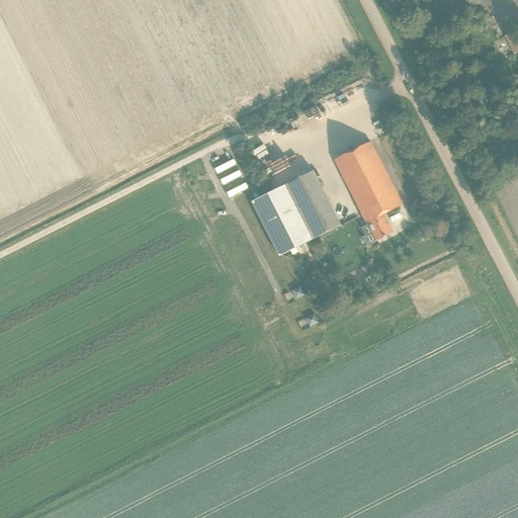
[(517,53),(517,33),(517,31),(506,37),(515,55),(517,53)]
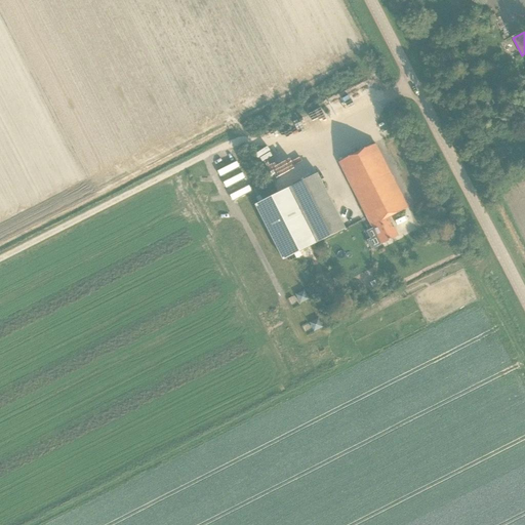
[(393,229),(388,216),(407,207),(376,144),(339,162),(371,227),(374,226),(382,243),(398,236),(395,228),(393,229)]
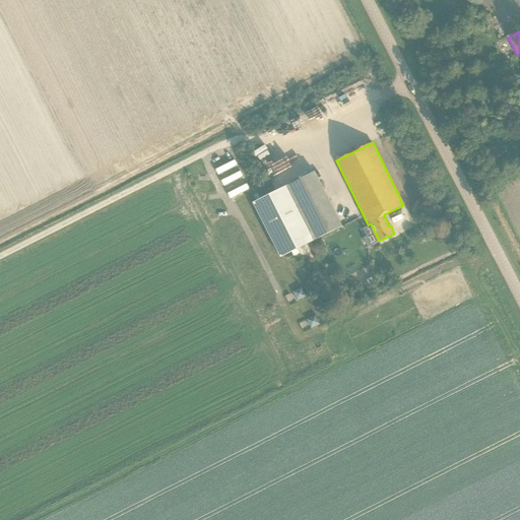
[(236,160),(216,170),(218,175),(238,166),(236,160)]
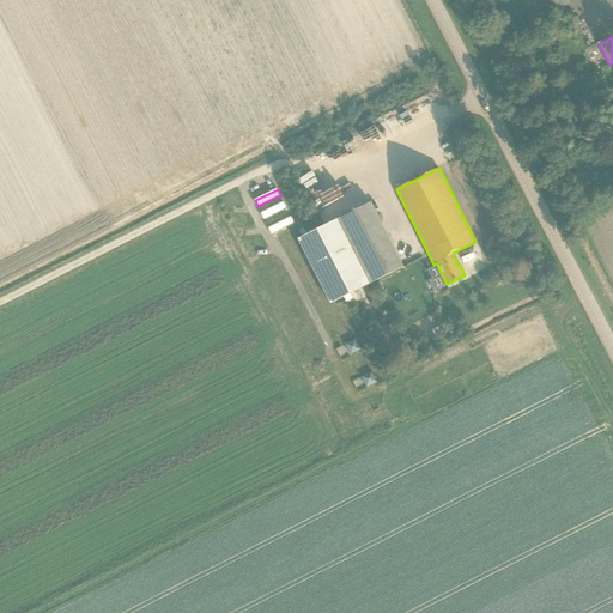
[(287,208),(284,201),(261,213),(265,219),(287,208)]
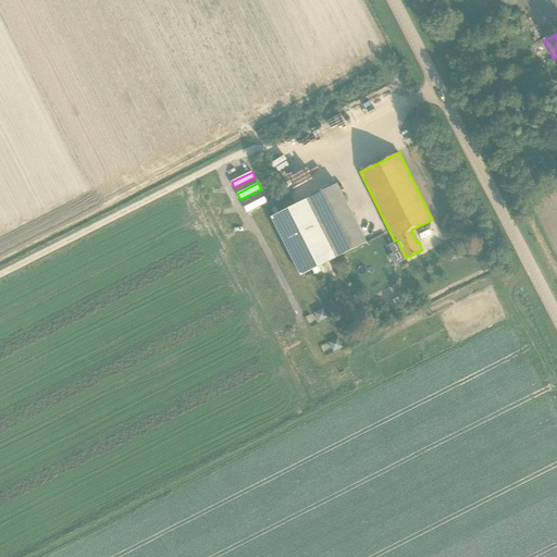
[(313,274),(319,271),(317,268),(367,243),(337,184),(271,218),(300,275),(312,270),(313,274)]
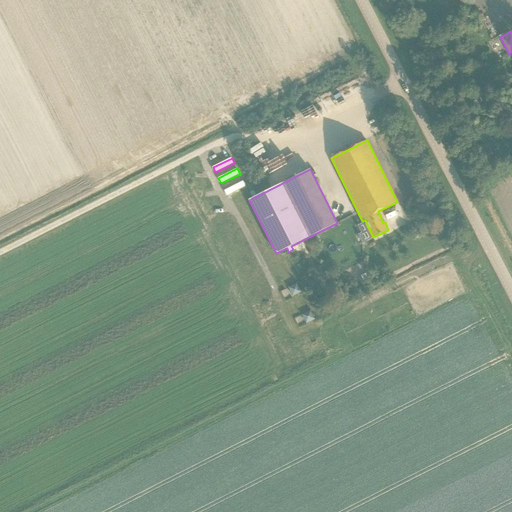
[(244,181),(225,191),(228,196),(246,186),(244,181)]
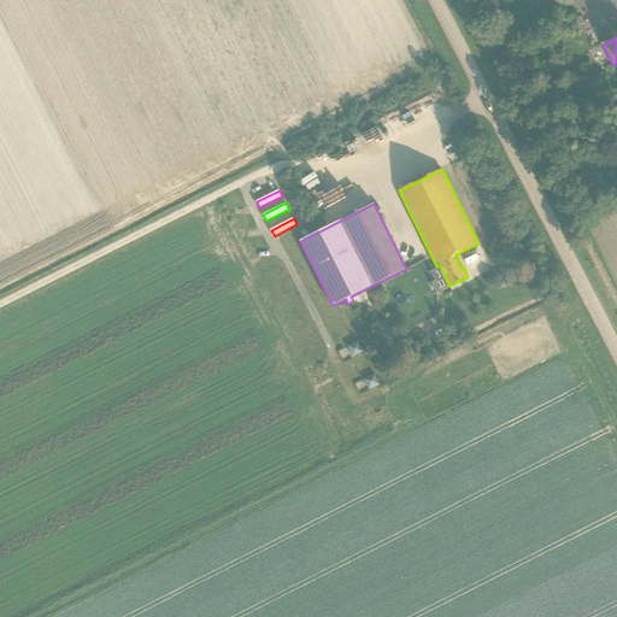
[(358,341),(348,346),(353,357),(363,352),(358,341)]
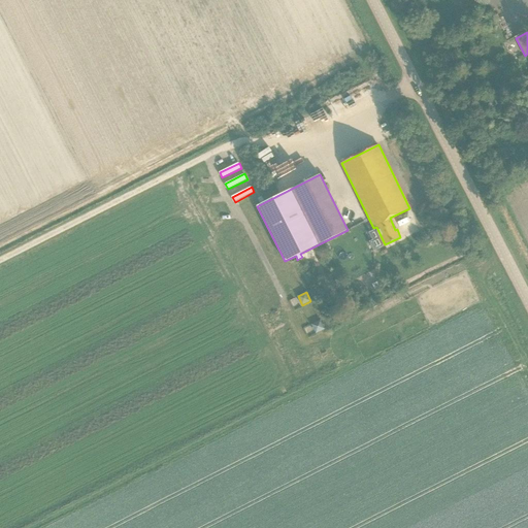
[(286,298),(289,306),(295,304),(291,296),(286,298)]
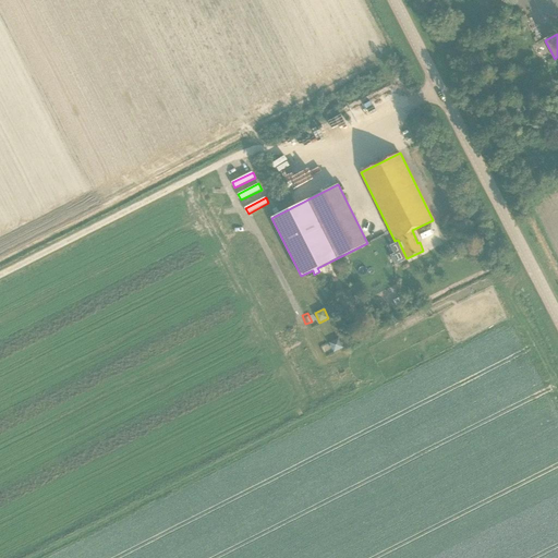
[(338,339),(329,343),(334,352),(343,349),(338,339)]
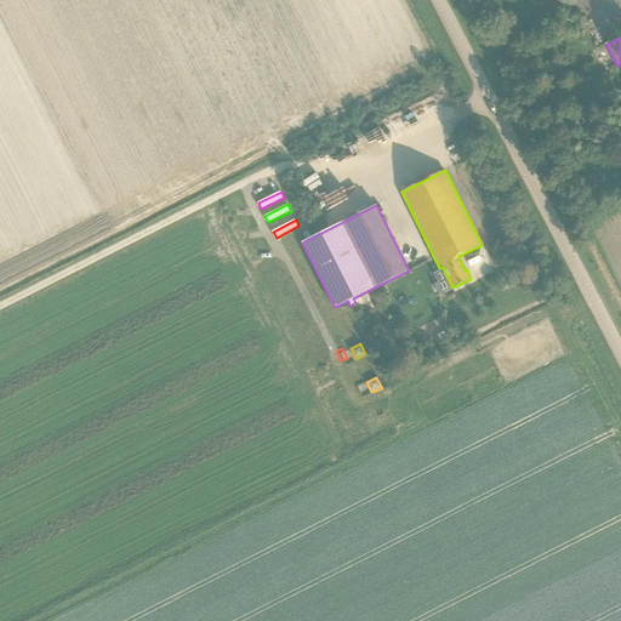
[(359,380),(352,382),(357,393),(364,391),(359,380)]
